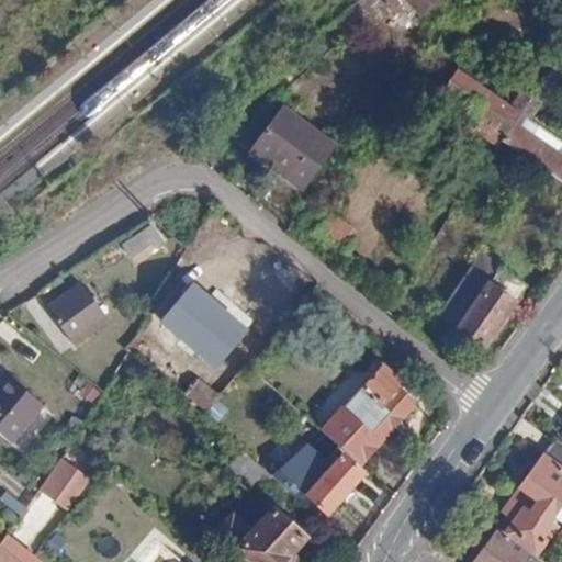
[(385,0),(412,26),(438,0),(385,0)]
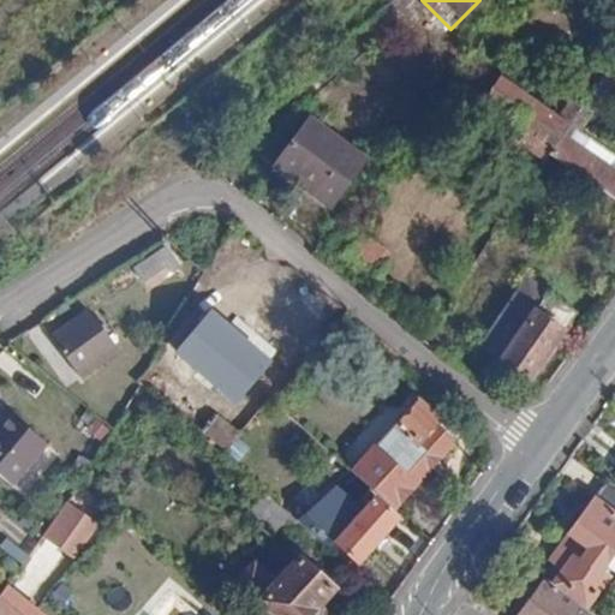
[(485,100),(527,127),(519,141),(545,159),(548,155),(560,138),(569,125),(586,100),(575,93),(557,117),(500,78),(485,100)]
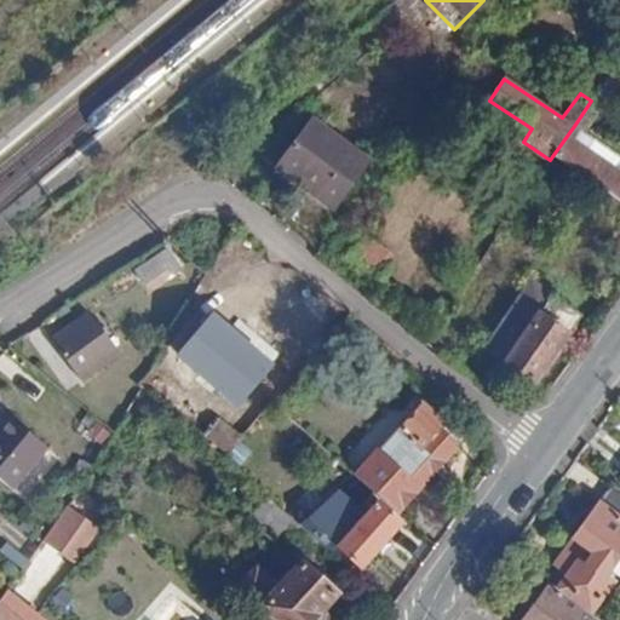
[(270,173),(326,216),(361,168),(325,141),(329,133),(310,119),(270,173)]
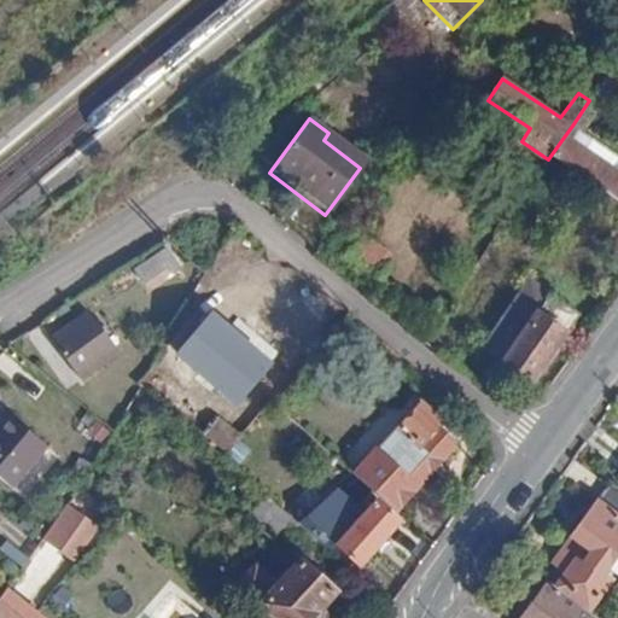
[(563,139),(617,174),(617,156),(572,126),(563,139)]
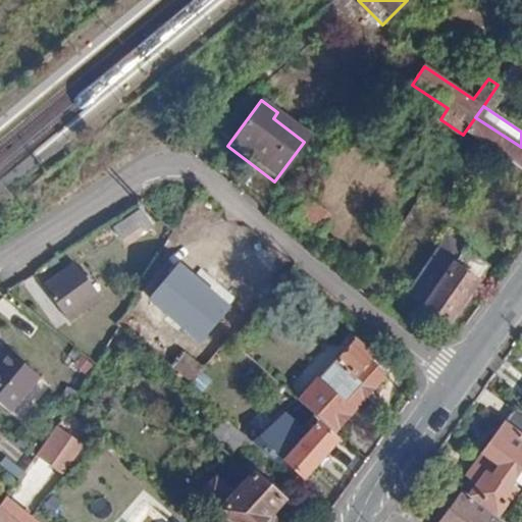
[(465,132),(521,168),(521,147),(475,117),(465,132)]
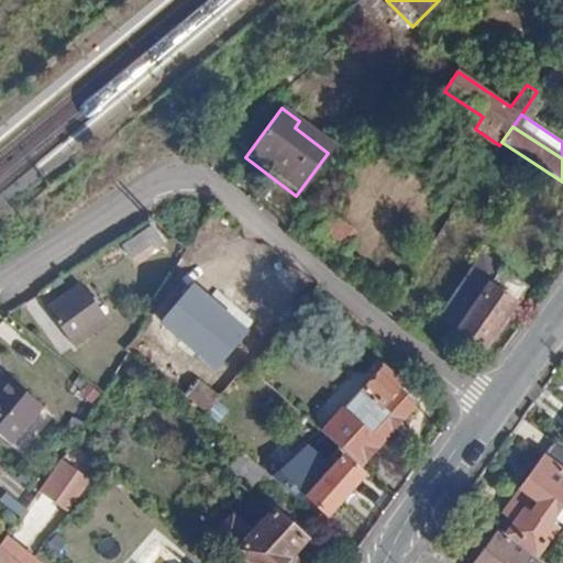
[(329,214),(313,236),(340,257),(357,235),(329,214)]
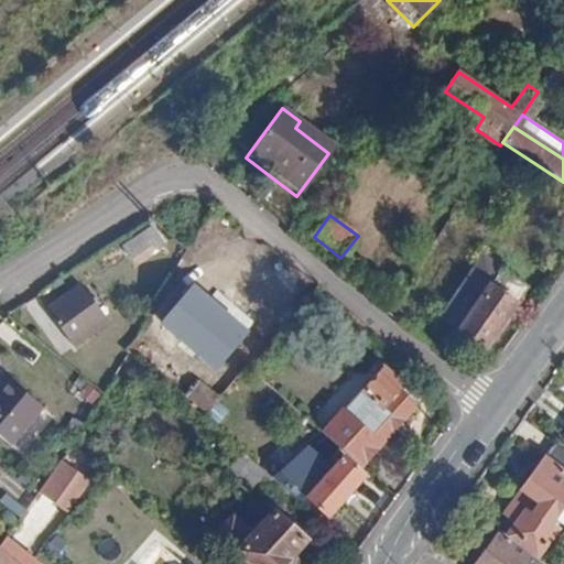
[(150,231),(125,247),(132,259),(151,248),(155,255),(162,250),(150,231)]
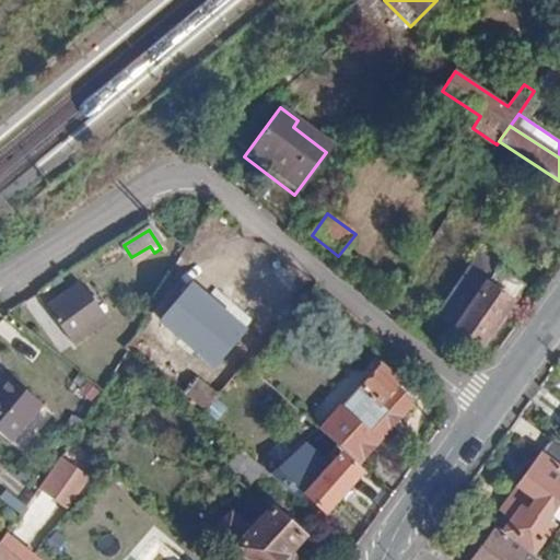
[(481,257),(439,316),(456,328),(466,312),(455,305),(475,278),(490,287),(492,281),(506,290),(509,295),(505,299),(510,302),(522,284),(481,257)]
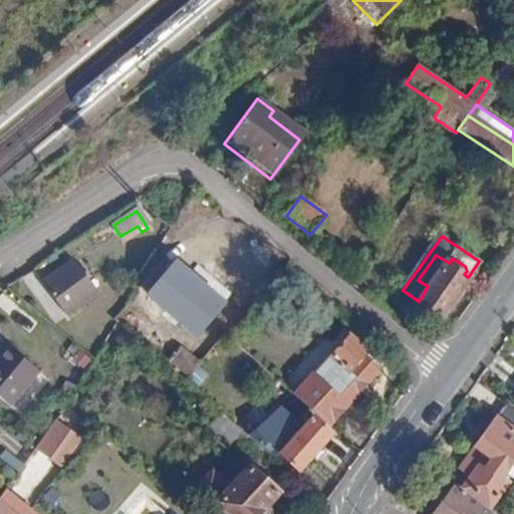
[(46,275),(64,304),(77,296),(76,294),(98,280),(80,253),(46,275)]
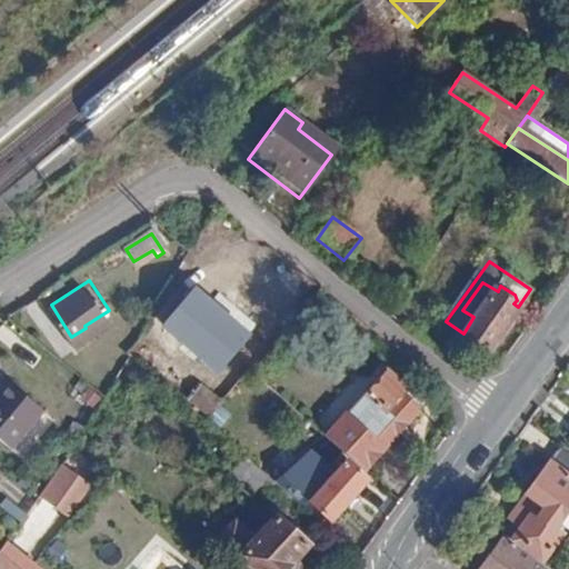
[(473,317),(463,333),(488,350),(518,307),(513,303),(517,300),(515,295),(500,286),(498,291),(482,282),(462,310),(473,317)]
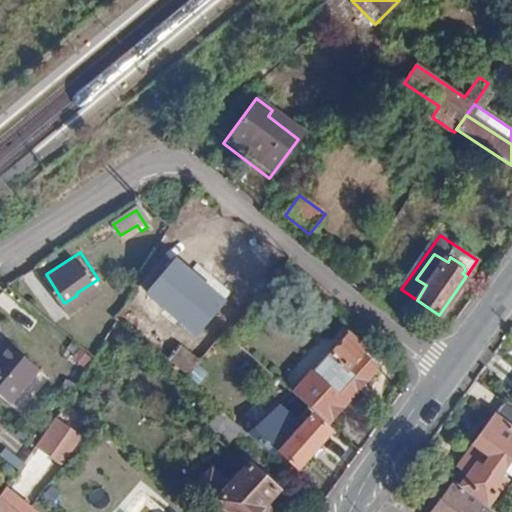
[(148,293),(194,334),(214,310),(202,299),(208,292),(174,262),(148,293)]
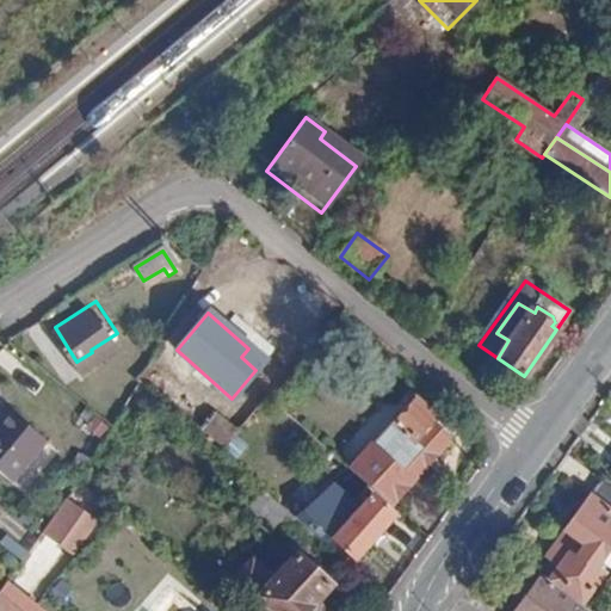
[(0,353),(0,368),(38,393),(51,372),(6,345),(0,353)]
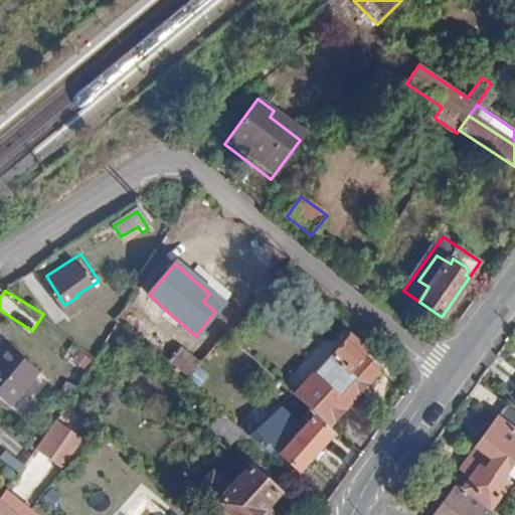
[(323,382),(305,402),(331,424),(379,369),(364,356),(369,350),(351,334),(315,375),(323,382)]
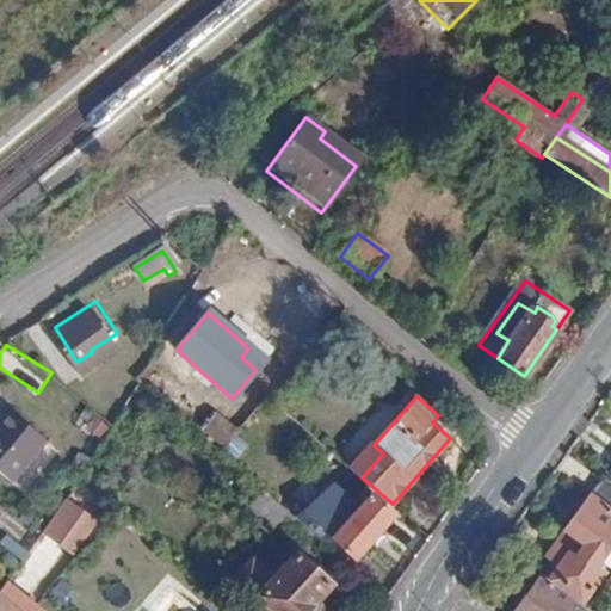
[(8,408),(0,418),(0,469),(10,477),(23,462),(37,444),(43,438),(8,408)]
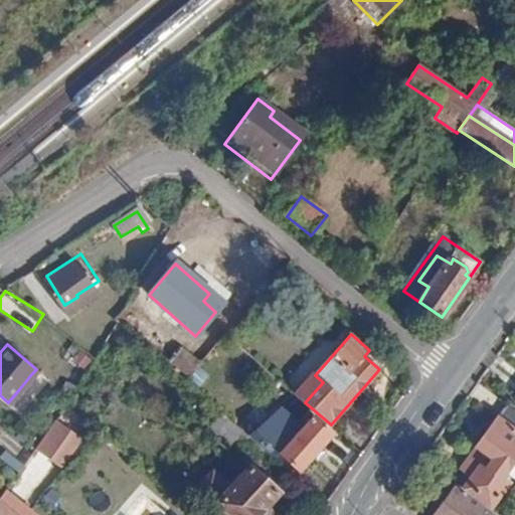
[(170,359),(191,376),(200,364),(180,347),(170,359)]
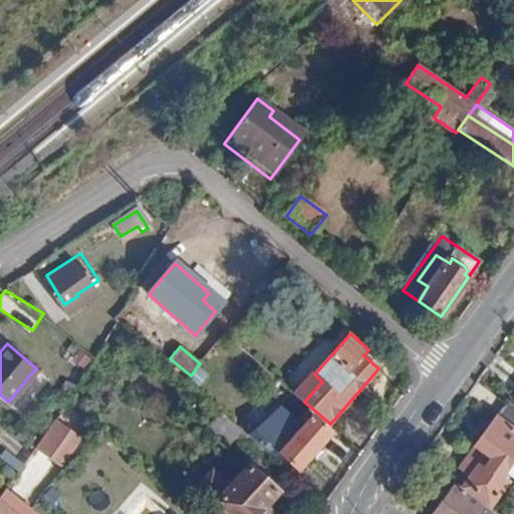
[(19,389),(44,409),(56,395),(31,373),(19,389)]
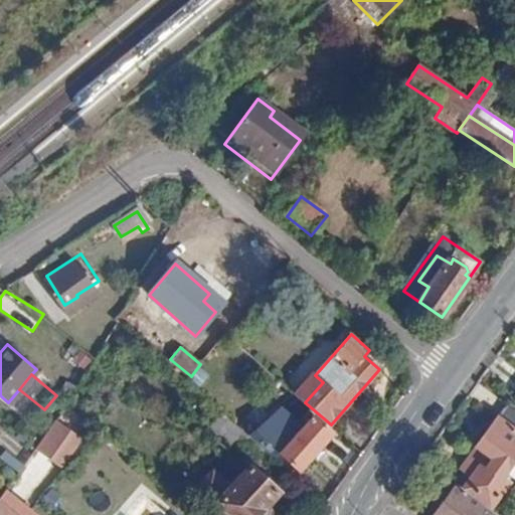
[(499,415),(514,426),(514,409),(507,403),(499,415)]
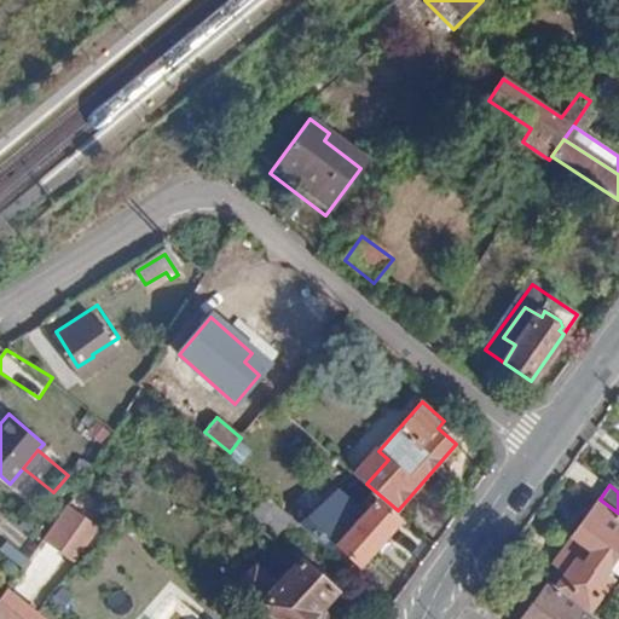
[(250,516),(272,534),(282,525),(319,556),(327,549),(307,532),(267,496),(250,516)]
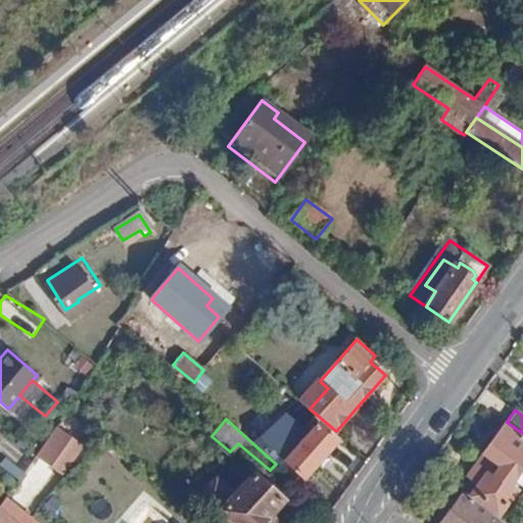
[(522,433),(507,422),(496,437),(520,455),(522,449),(522,433)]
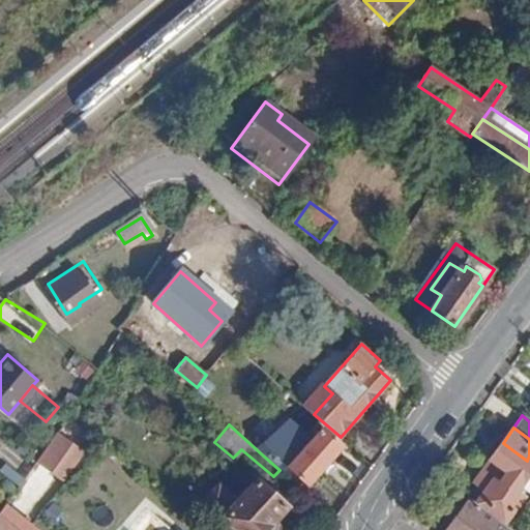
[(71,441),(56,431),(37,458),(35,462),(50,472),(71,441)]
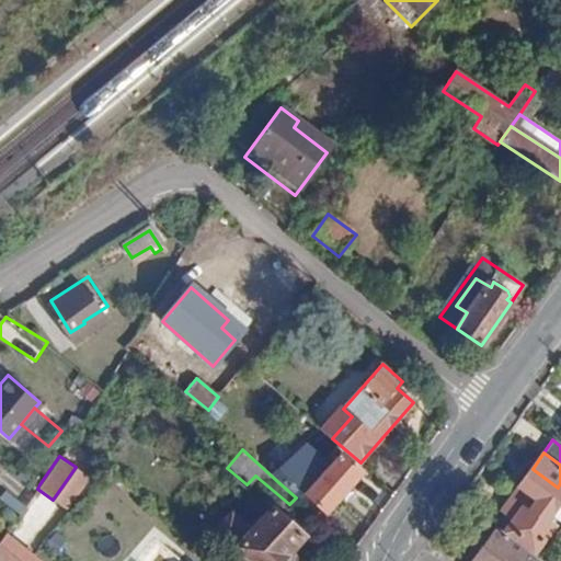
[(278,482),(296,497),(300,502),(306,495),(325,512),(359,473),(340,457),(323,476),(312,467),(301,480),(289,470),(278,482)]
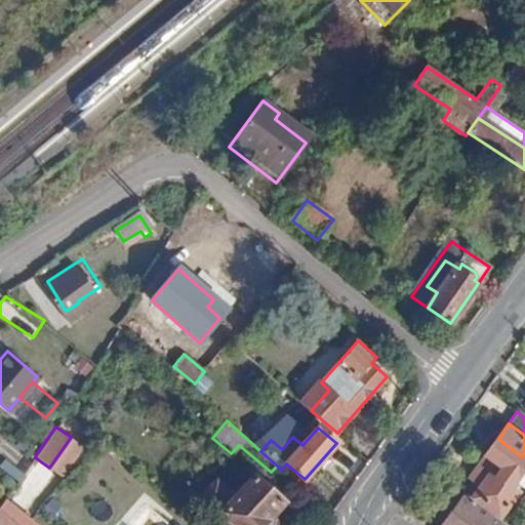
[(479,488),(472,498),(498,519),(518,493),(522,485),(517,482),(524,470),(524,457),(522,456),(498,439),(485,456),(490,460),(474,484),(479,488)]
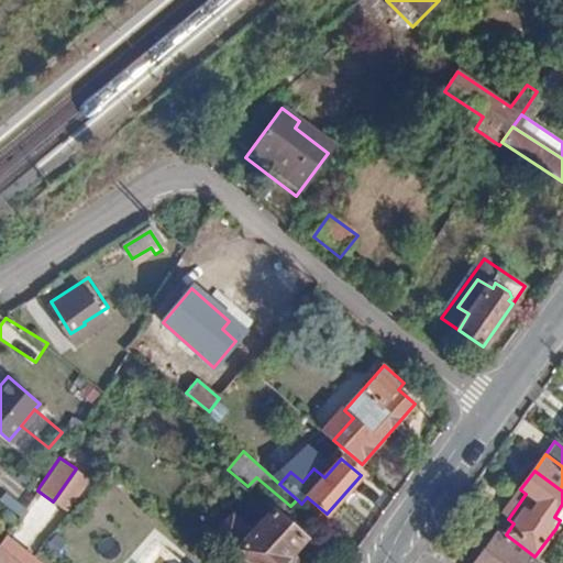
[(520,489),(501,514),(508,519),(526,494),(520,489)]
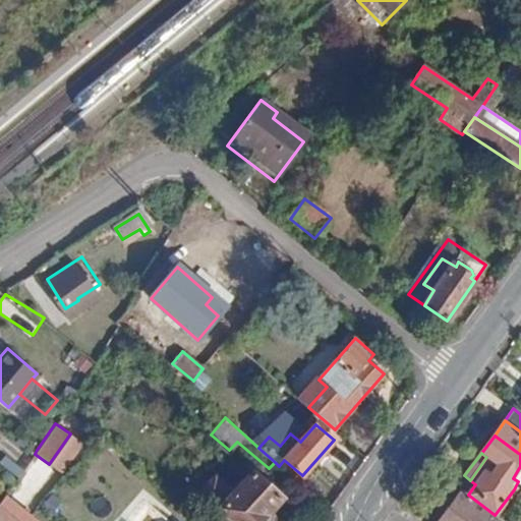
[(201,491),(222,509),(236,520),(262,520),(282,498),(252,472),(235,493),(215,476),(201,491)]
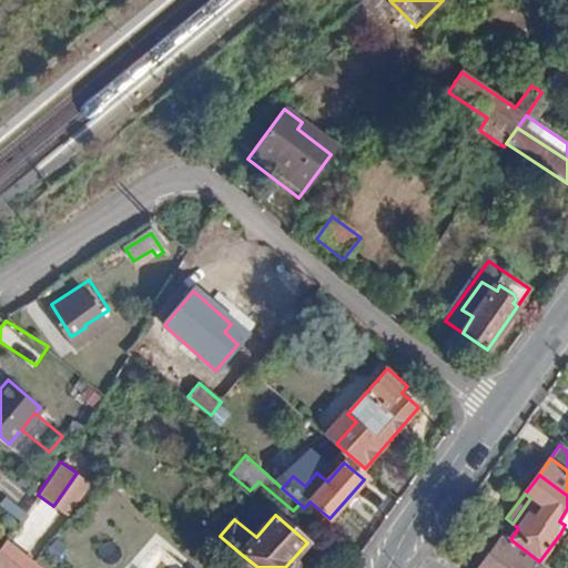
[(503,535),(478,567),(547,567),(548,567),(539,561),(510,539),(503,535)]
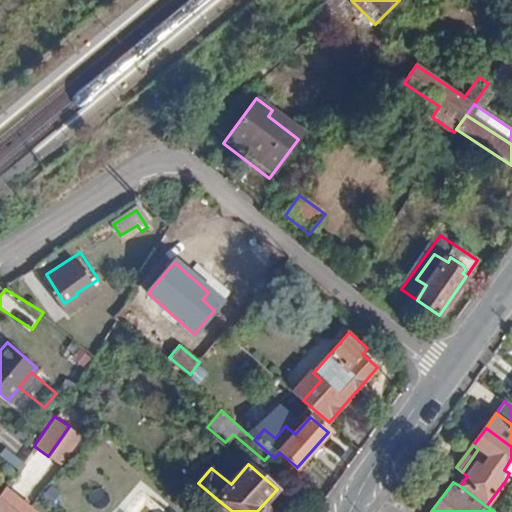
[(34,511),(4,487),(0,492),(0,511),(34,511)]
